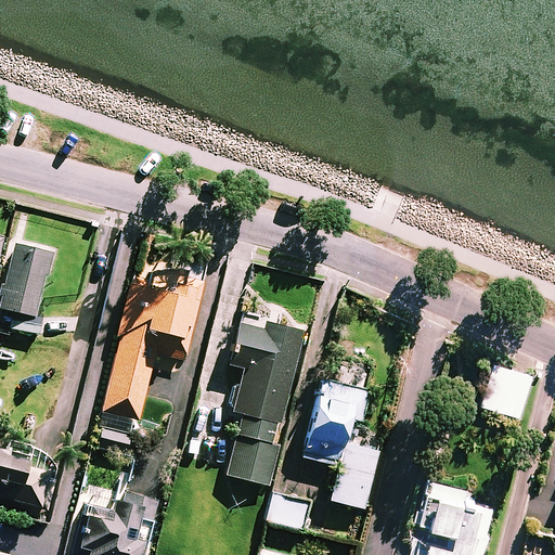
[(0,302),(0,308),(35,317),(44,276),(49,278),(54,252),(14,242),(0,302)]
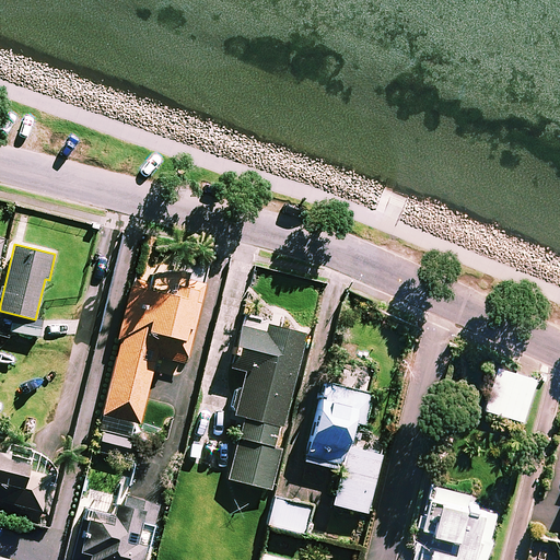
[(201,287),(154,276),(152,284),(131,280),(101,416),(139,424),(154,358),(184,364),(201,287)]
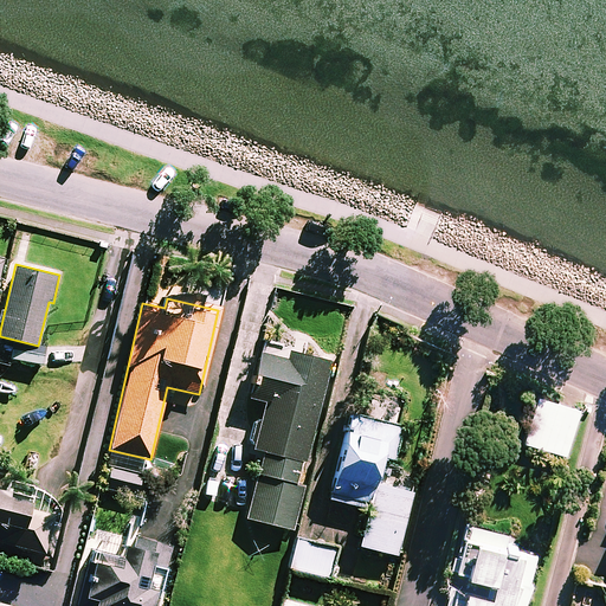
[(328,363),(285,354),(284,359),(259,353),(249,399),(264,403),(253,450),(263,452),(247,520),(292,530),(303,487),(300,485),(328,363)]
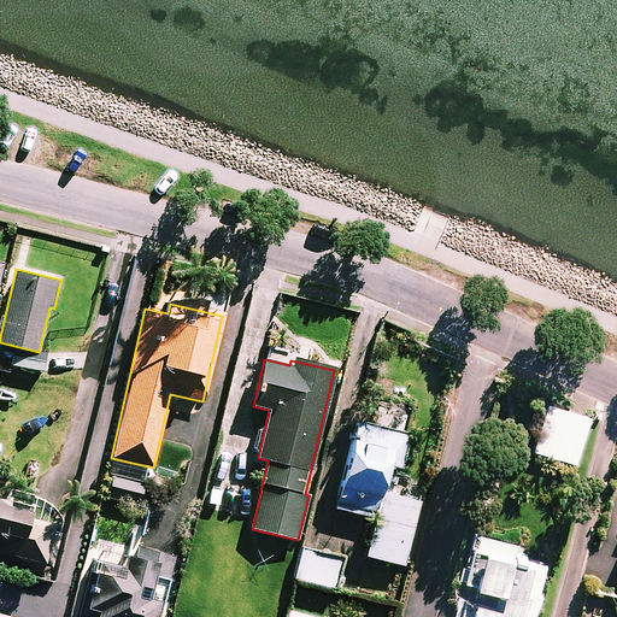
[(591,417),(548,405),(535,452),(577,464),(591,417)]
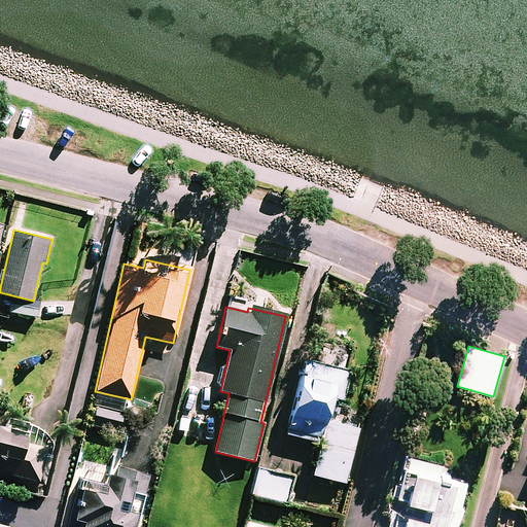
[(348,371),(305,360),(286,434),(319,443),(311,476),(344,483),(357,429),(325,421),(330,398),(340,400),(348,371)]
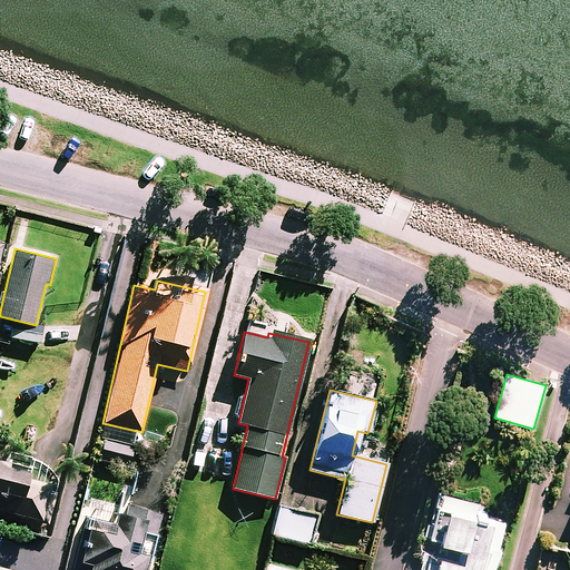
[(133,445),(98,440),(96,460),(129,464),(133,445)]
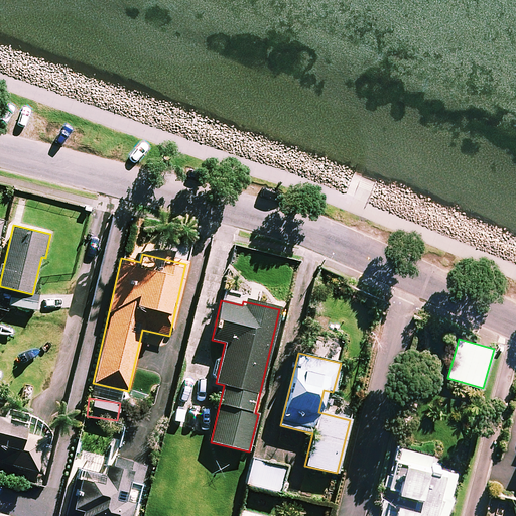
[(24,423),(0,417),(0,462),(35,471),(46,428),(42,424),(38,421),(34,418),(30,416),(26,414),(24,423)]
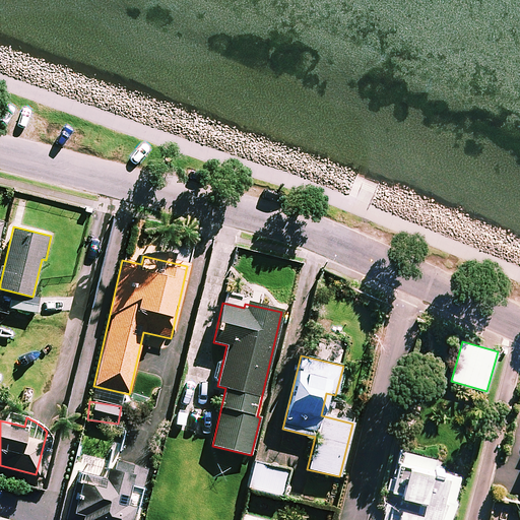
[(444,460),(399,449),(389,489),(427,498),(424,511),(389,503),(384,519),(450,519),(461,475),(441,470),(444,460)]
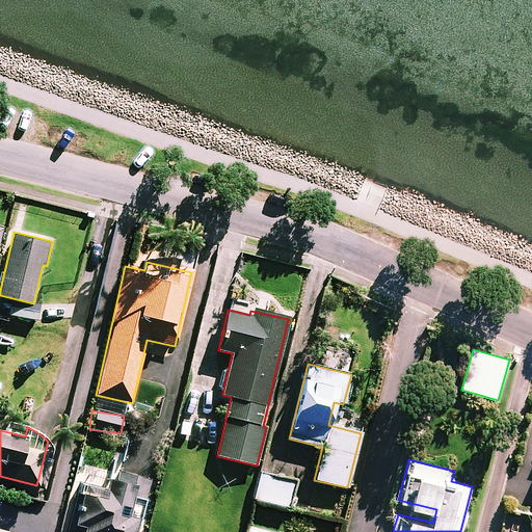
[(69,531),(136,531),(153,481),(121,472),(120,475),(84,464),(64,531),(69,531)]
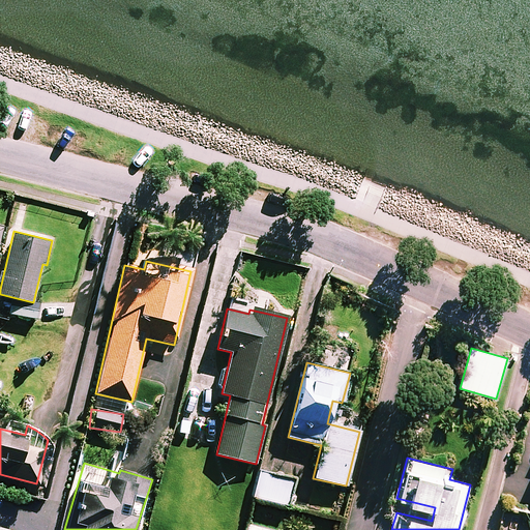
[(295,480),(262,471),(255,497),(289,506),(295,480)]
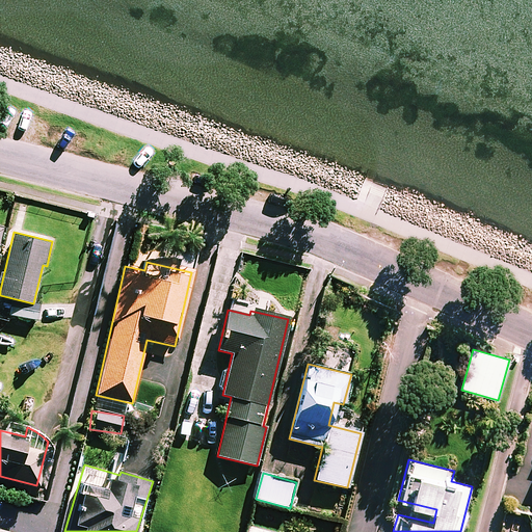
All buildings are outlined.
